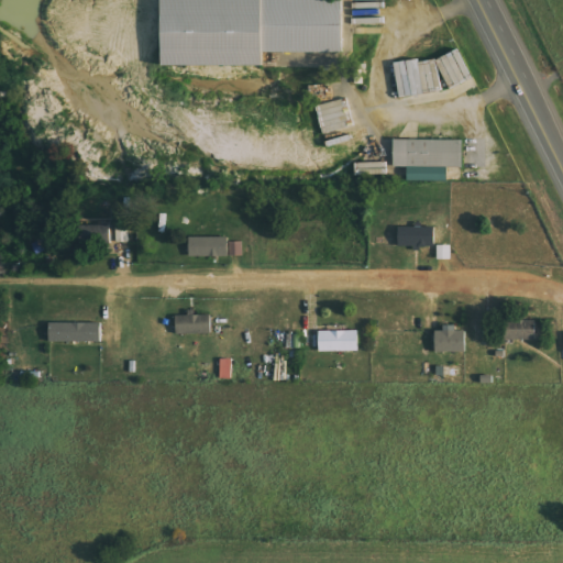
[(172,12),(172,83),(272,83),(272,66),(353,66),(353,12),(172,12)]
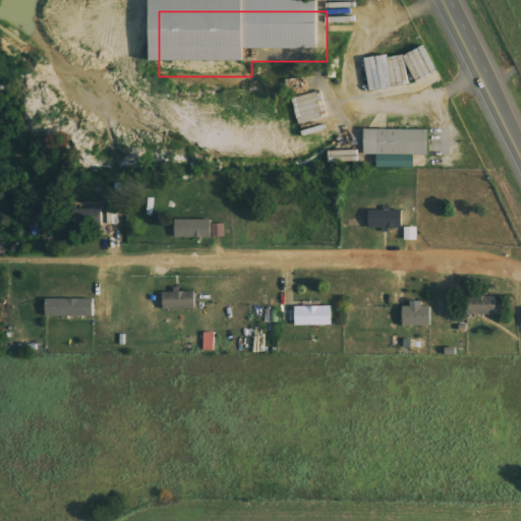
[(415,168),(416,155),(430,156),(430,130),(366,129),(366,155),(379,155),(379,168),(415,168)]
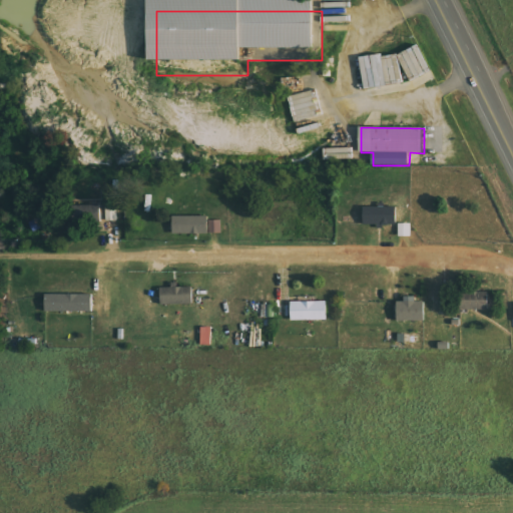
[(354,148),(325,148),(325,160),(354,159),(354,148)]
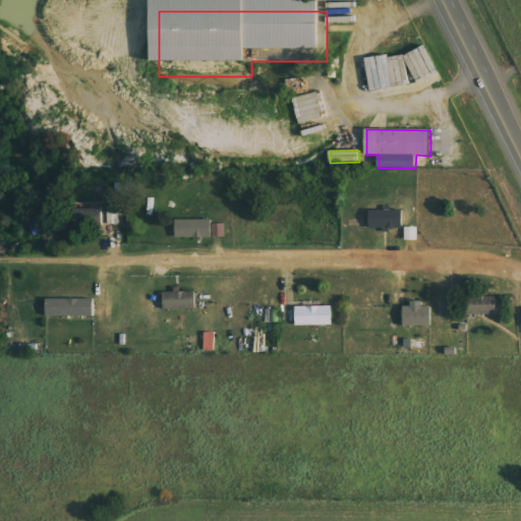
[(73,209),(73,226),(104,225),(104,208),(73,209)]
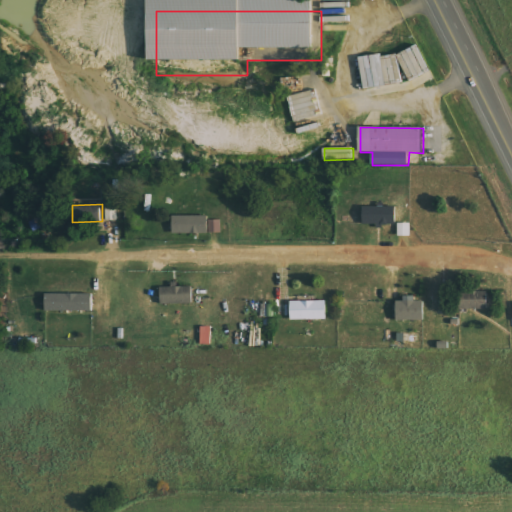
[(397,225),(397,207),(364,206),(364,224),(397,225)]
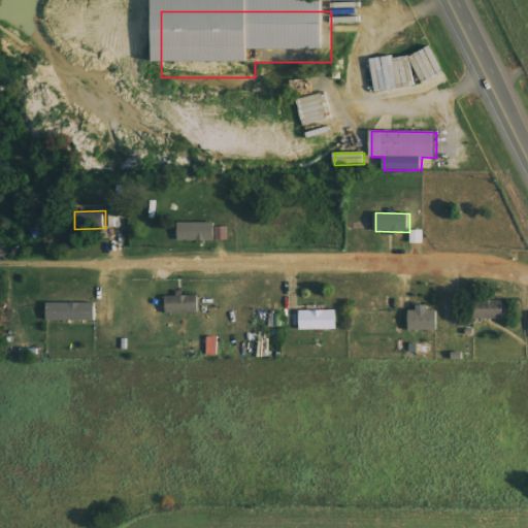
[(110,228),(122,228),(122,215),(110,215),(110,228)]
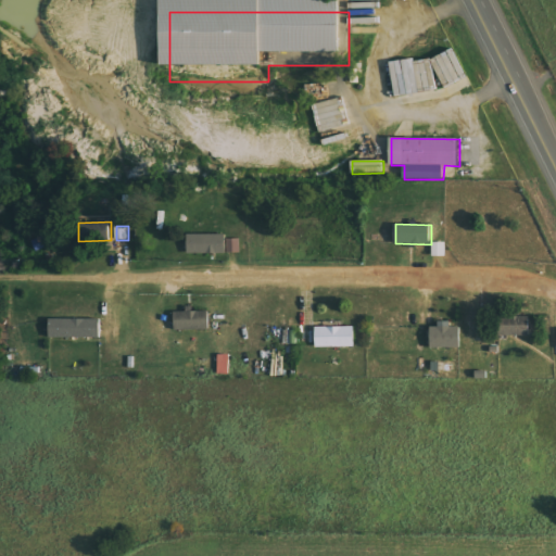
[(227,235),(189,234),(189,253),(226,254),(227,235)]
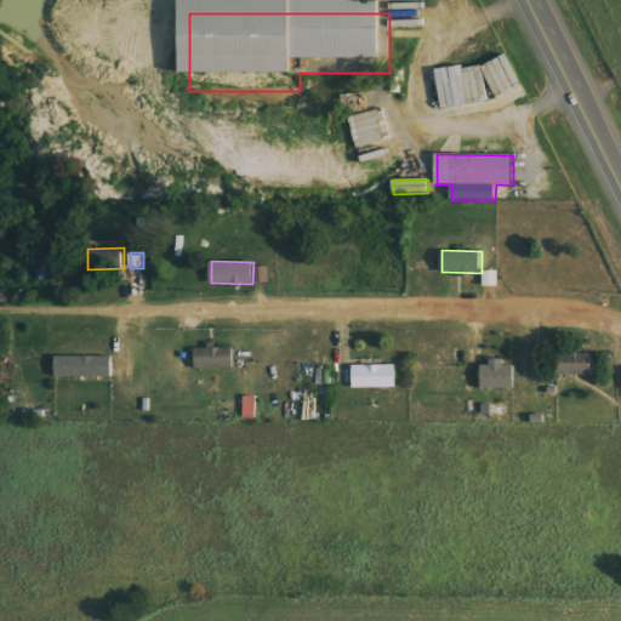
[(36,271),(41,280),(56,274),(51,265),(36,271)]
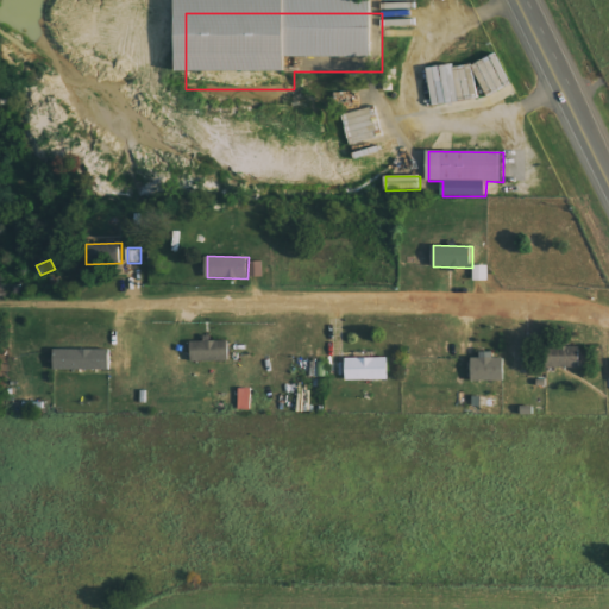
[(264,262),(250,262),(249,277),(263,277),(264,262)]
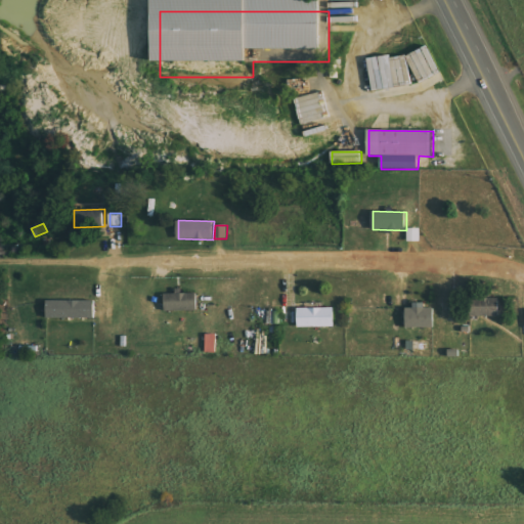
[(421,242),(421,228),(408,228),(408,242),(421,242)]
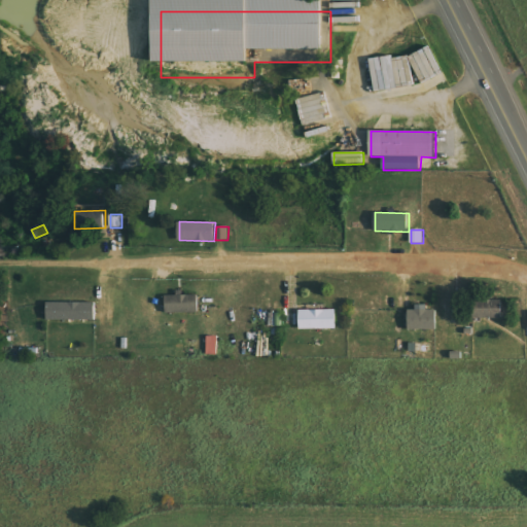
[(199,295),(182,295),(182,293),(166,294),(167,314),(200,312),(199,295)]
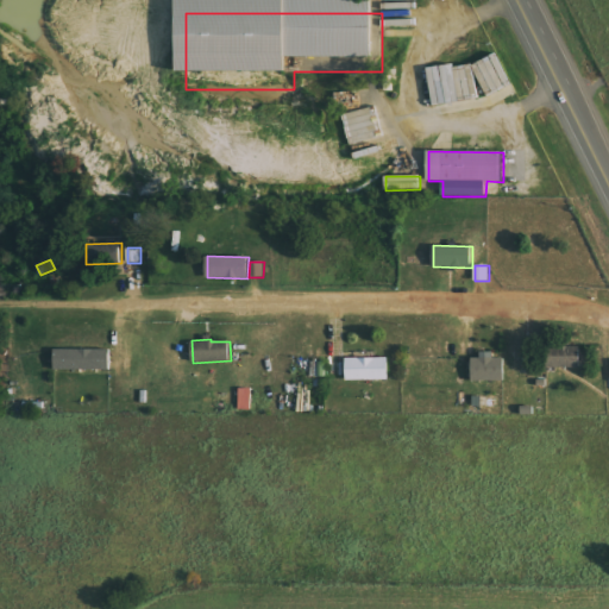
[(582,347),(546,347),(546,368),(582,368),(582,347)]
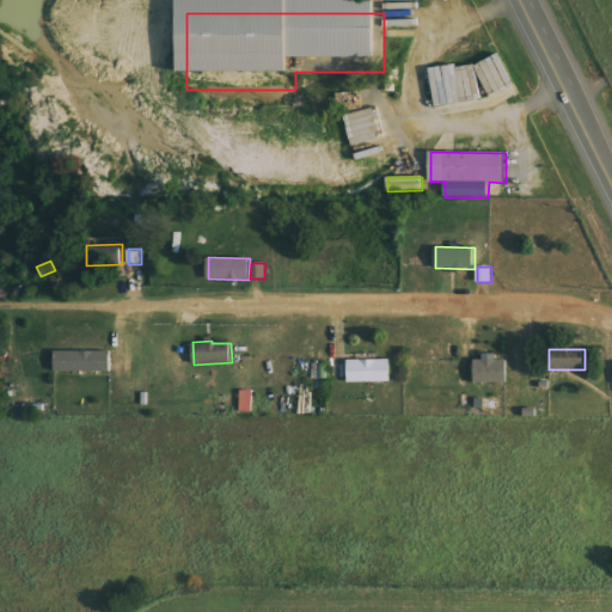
[(56,372),(112,372),(112,352),(56,352),(56,372)]
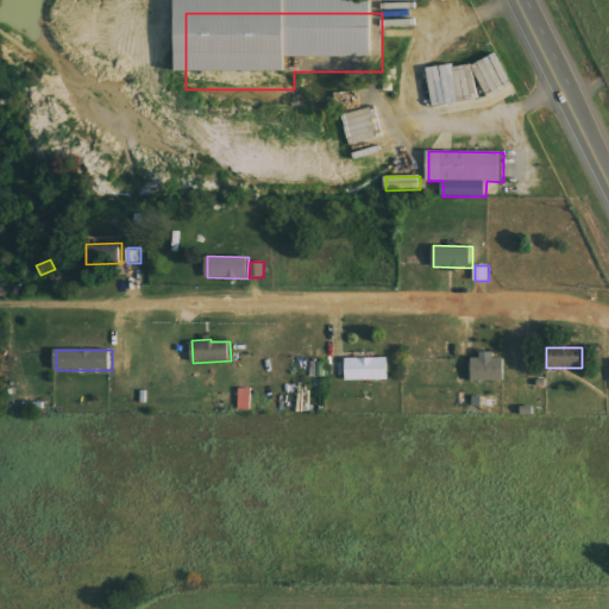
[(389,380),(389,358),(347,359),(347,380),(389,380)]
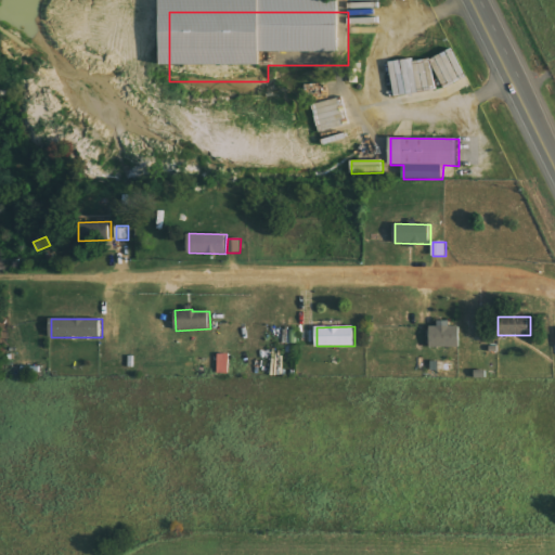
[(461,347),(461,326),(431,326),(431,347),(461,347)]
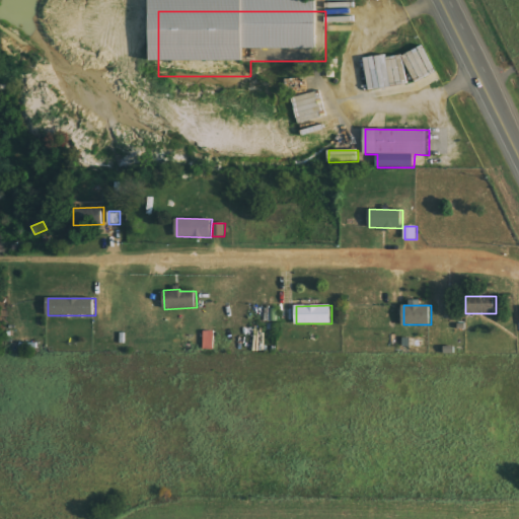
[(204,349),(215,350),(216,331),(205,331),(204,349)]
